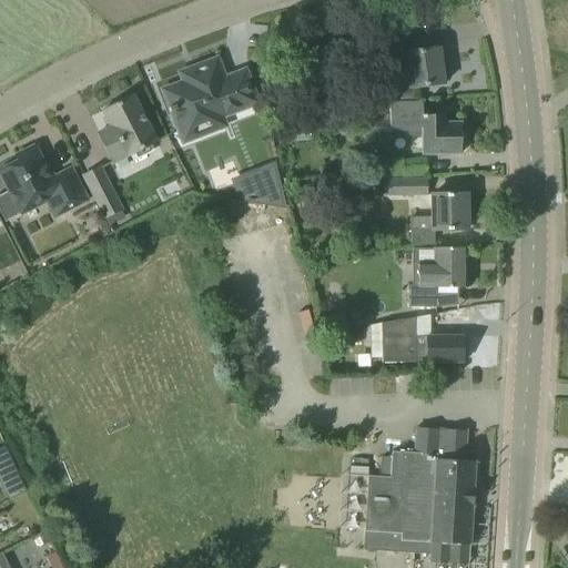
[(362,46),(366,71),(392,68),(394,90),(422,87),(444,83),(444,82),(443,82),(438,50),(439,50),(439,48),(406,53),(404,40),(362,46)]
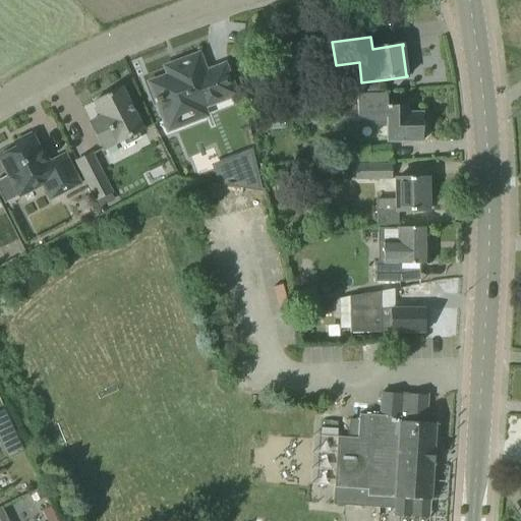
[(167,77),(152,83),(157,99),(166,120),(170,132),(210,117),(205,105),(234,94),(231,85),(224,67),(205,74),(201,64),(196,52),(162,65),(167,77)]
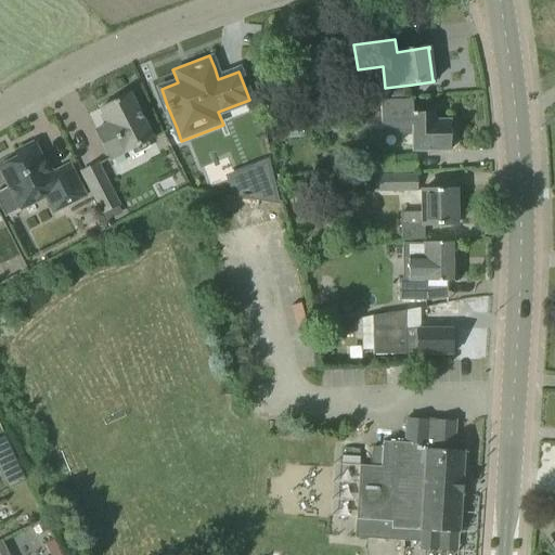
[(139,112),(129,93),(100,107),(108,124),(94,130),(104,150),(108,159),(121,153),(123,154),(152,139),(139,112)]
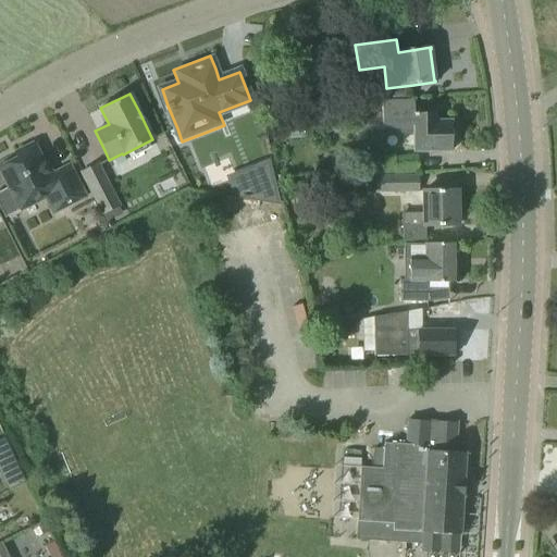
[(382,132),(382,130),(400,130),(400,135),(413,135),(415,151),(430,151),(452,150),(452,121),(434,122),(434,113),(415,113),(413,101),(400,101),(381,102),(382,108),(366,108),(366,113),(360,113),(361,132),(382,132)]
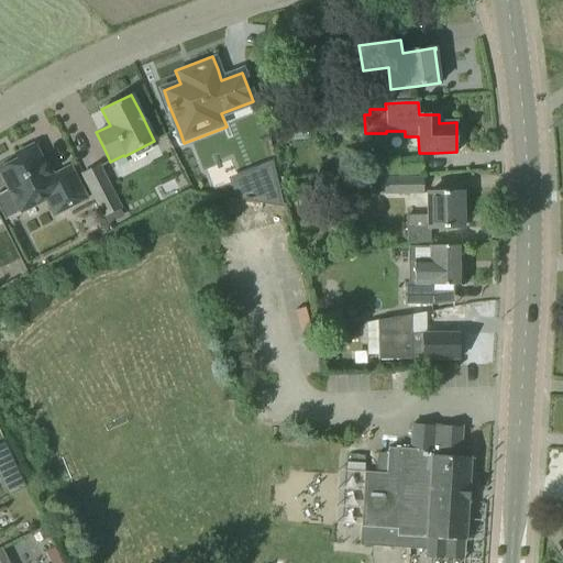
[(0,168),(0,170),(9,189),(0,194),(0,209),(6,220),(20,212),(46,200),(54,216),(86,200),(79,187),(69,167),(50,177),(33,145),(15,154),(19,159),(0,168)]
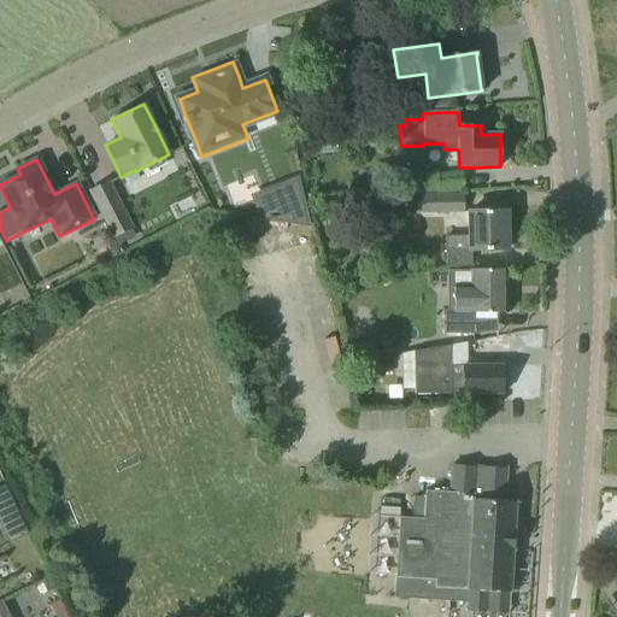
[(462,175),(439,176),(439,171),(415,171),(415,191),(462,189),(462,175)]
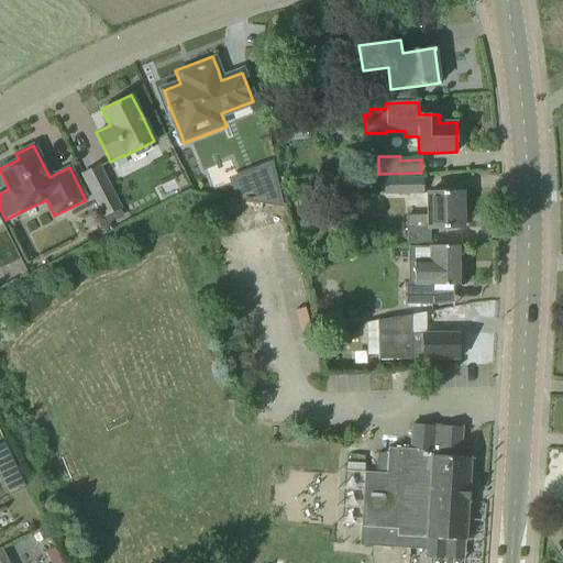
[(271,165),(231,180),(239,199),(282,207),(271,165)]
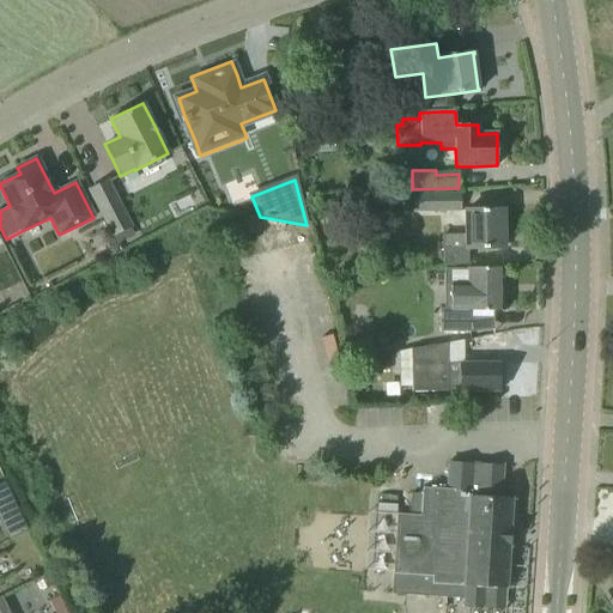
[(129,226),(107,181),(89,189),(113,236),(129,226)]
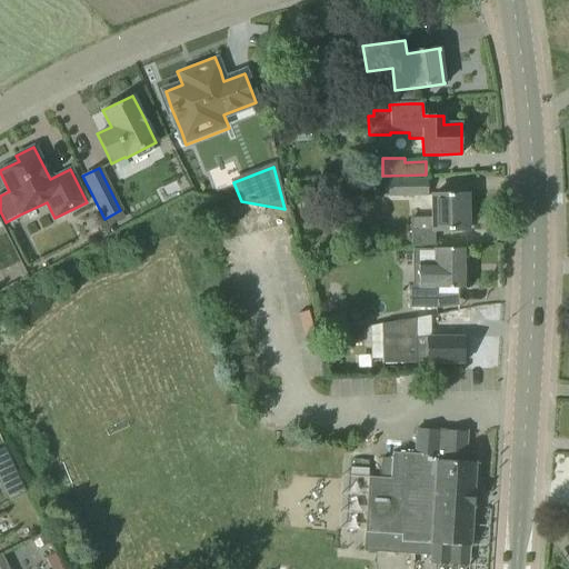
[(429,180),(390,180),(390,195),(429,195),(429,180)]
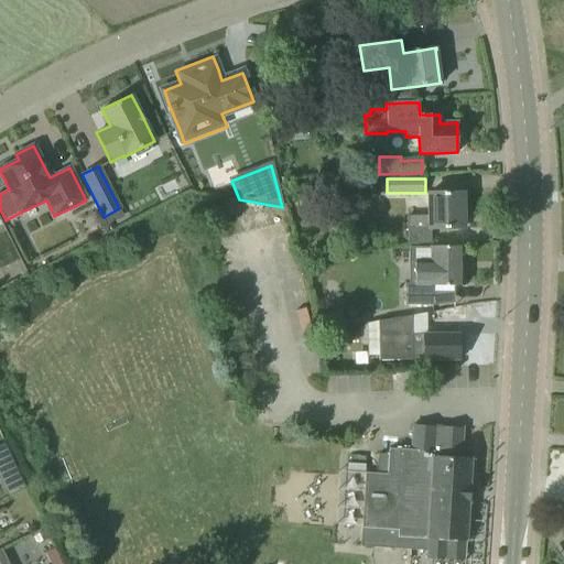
[(431,243),(431,227),(434,227),(434,228),(442,228),(464,228),(463,193),(441,193),(435,193),(430,193),(430,215),(415,215),(408,215),(408,243),(431,243)]
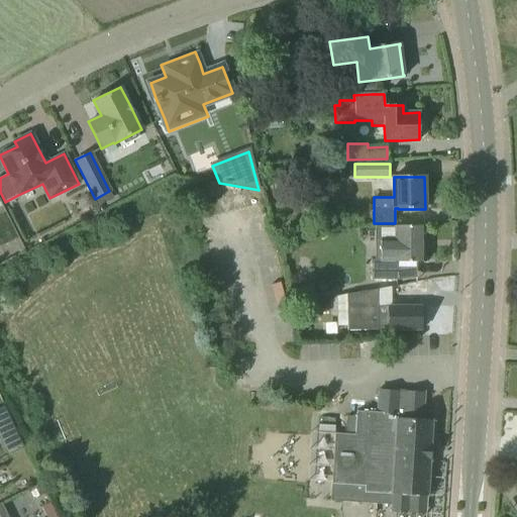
[(405,226),(395,226),(395,239),(387,239),(381,239),(381,245),(381,260),(371,260),(371,280),(377,280),(399,280),(399,267),(399,262),(405,262),(425,263),(425,226),(405,226)]
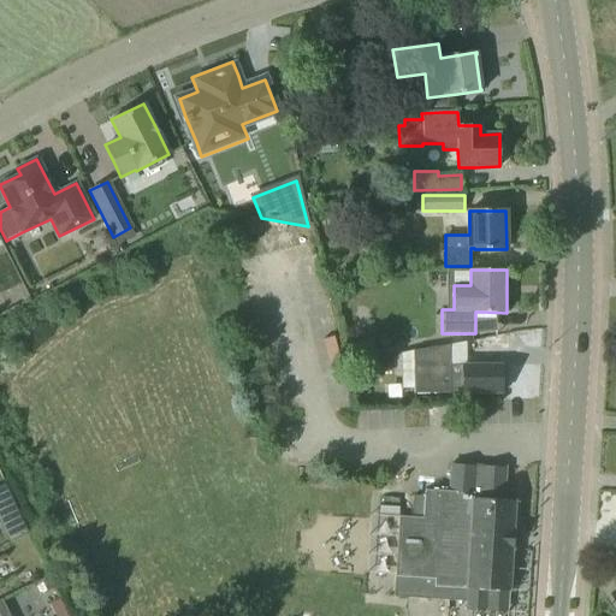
[(414,394),(449,392),(478,392),(502,392),(502,365),(449,365),(449,344),(414,350),(414,394)]
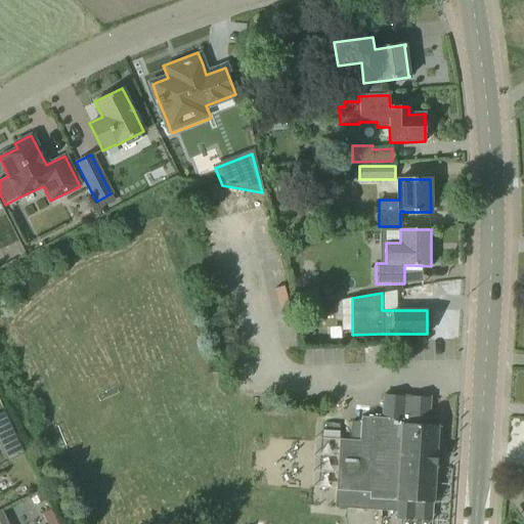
[(339,439),(335,508),(377,511),(397,512),(397,500),(433,503),(438,426),(428,425),(430,397),(409,396),(383,395),(382,419),(360,417),(360,423),(351,422),(350,440),(339,439)]
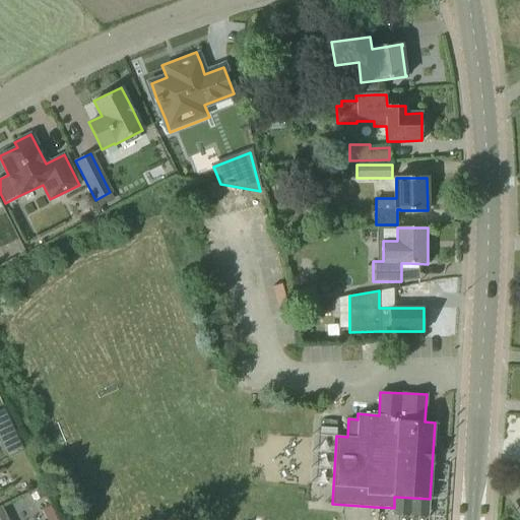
[(4,408),(0,410),(0,442),(7,458),(23,450),(4,408)]
